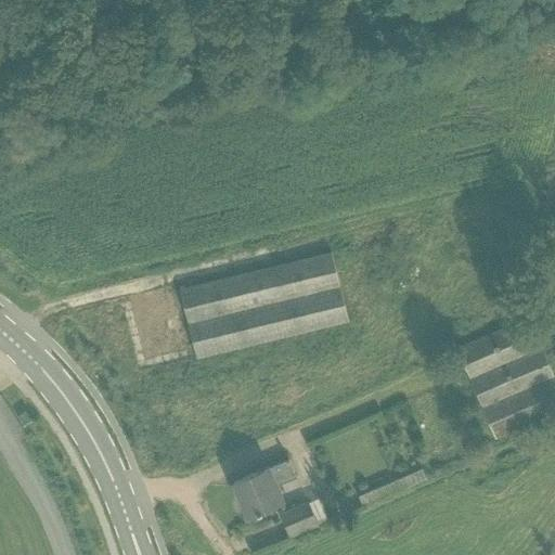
[(193,280),(182,282),(183,287),(179,288),(196,359),(348,322),(345,307),(331,252),(194,284),(193,280)]
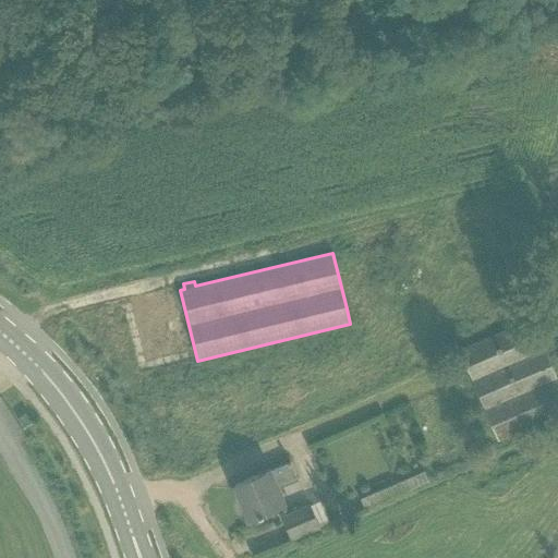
[(557,385),(529,317),(456,349),(494,437),(557,409),(557,385)]
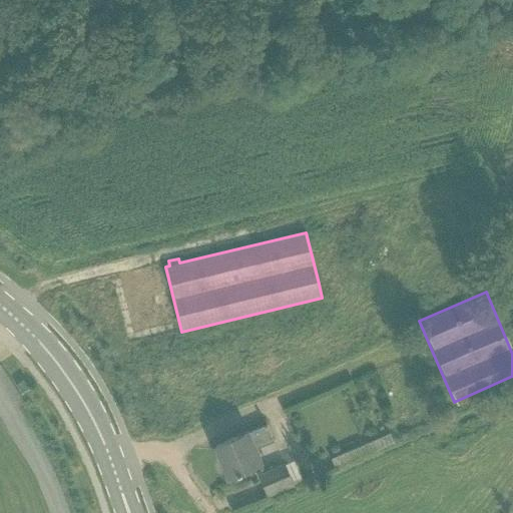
[(215,446),(228,476),(237,472),(238,474),(242,472),(242,470),(262,462),(255,449),(274,441),(267,425),(248,432),(215,446)]
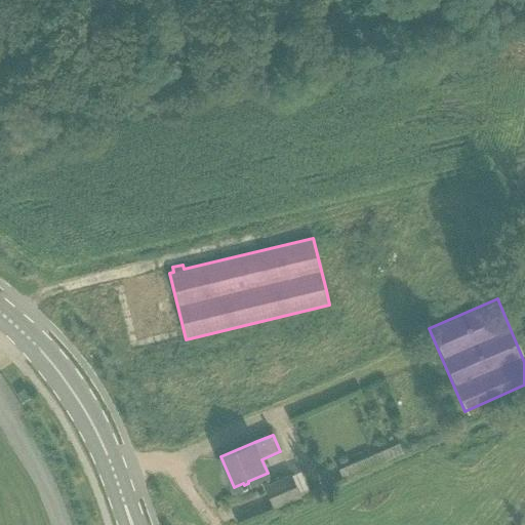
[(338,469),(341,477),(401,452),(397,444),(338,469)]
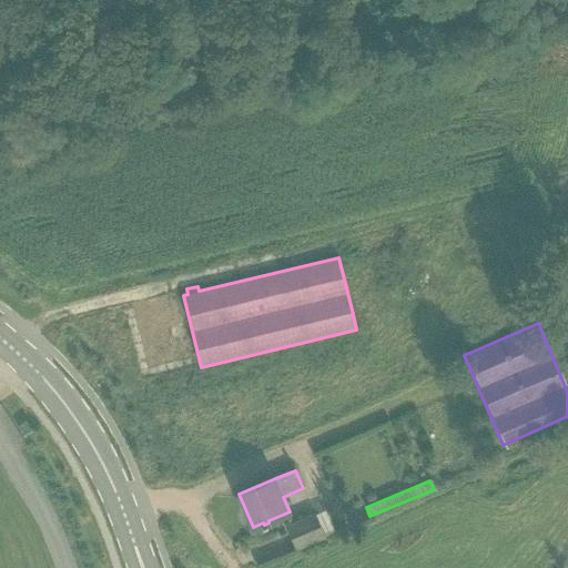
[(296,547),(323,535),(314,515),(287,526),(296,547)]
